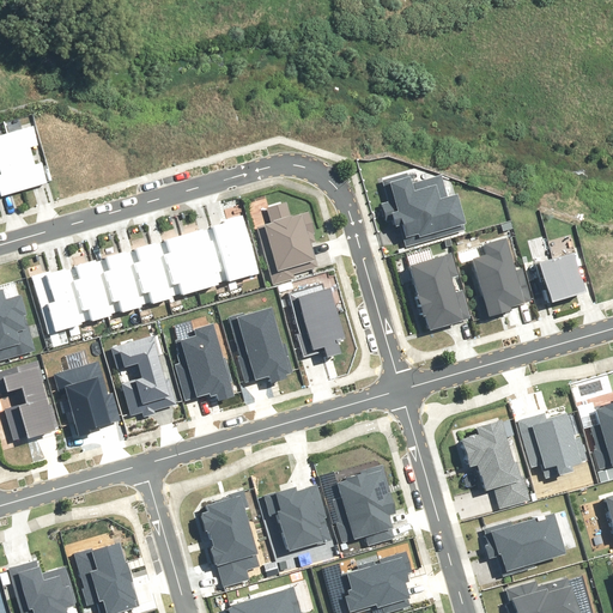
[(30,125),(6,132),(23,188),(46,181),(41,161),(35,162),(29,145),(36,144),(30,125)]
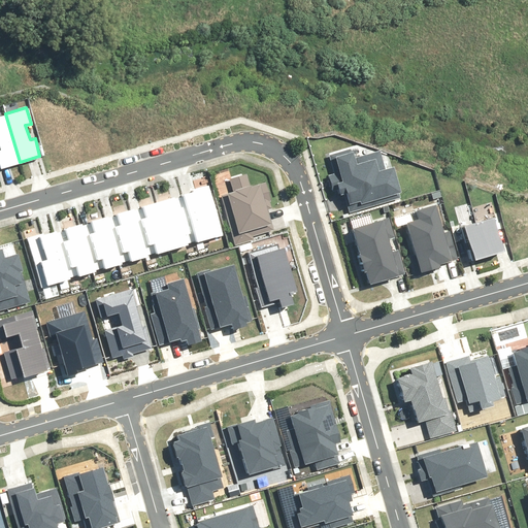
[(5,113),(0,114),(0,145),(1,149),(0,149),(0,164),(1,167),(20,162),(5,113)]
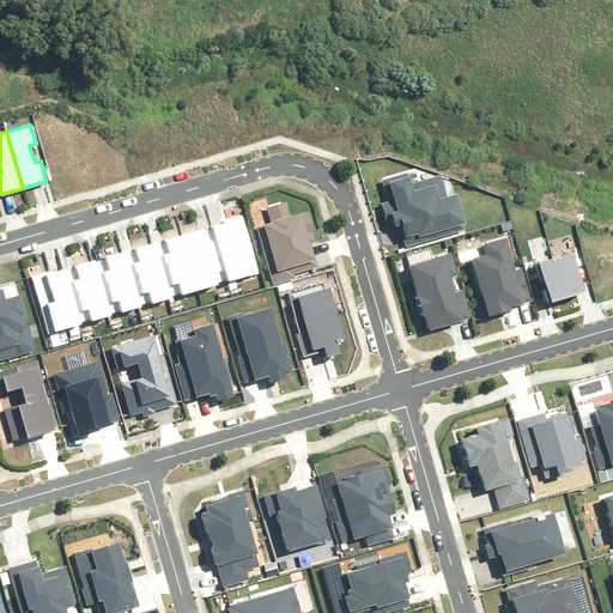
[(405,174),(384,178),(401,240),(466,222),(459,193),(443,198),(438,182),(408,189),(405,174)]
